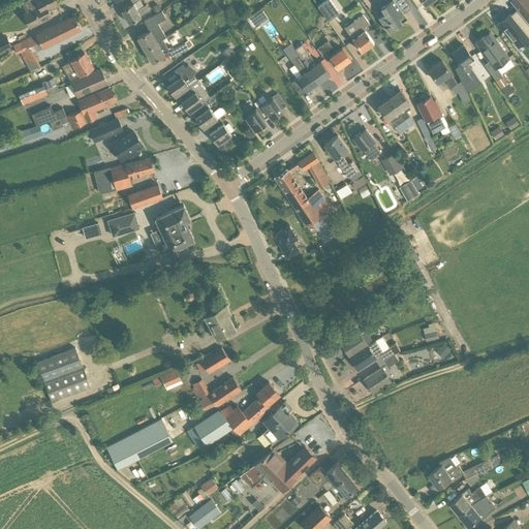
[(30,28),(39,22),(52,17),(48,9),(57,5),(54,0),(26,0),(22,2),(27,11),(23,13),(30,28)]
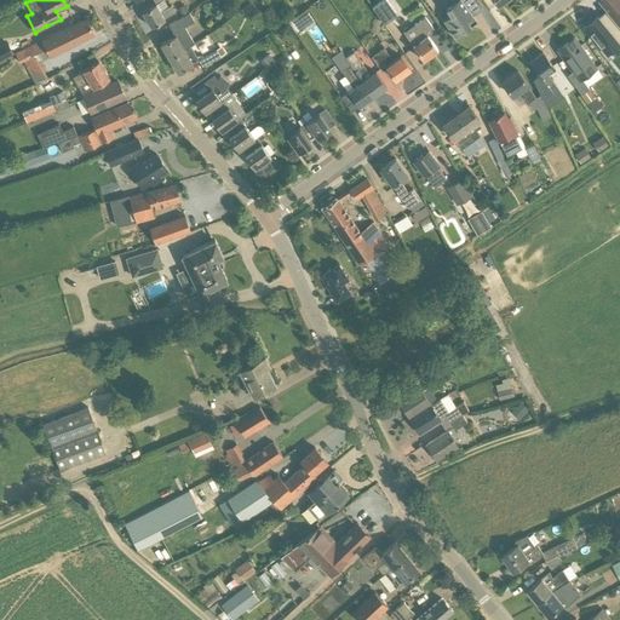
[(172,5),(168,7),(164,0),(158,0),(159,3),(142,12),(151,27),(176,12),(172,5)]
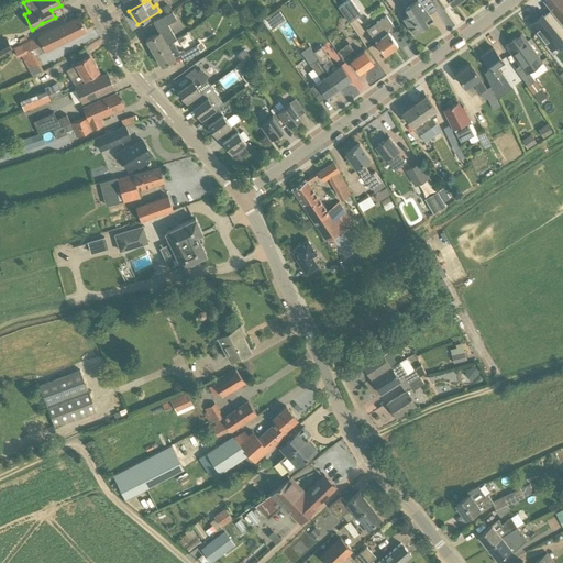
[(349,22),(361,13),(350,0),(346,0),(338,7),(349,22)]
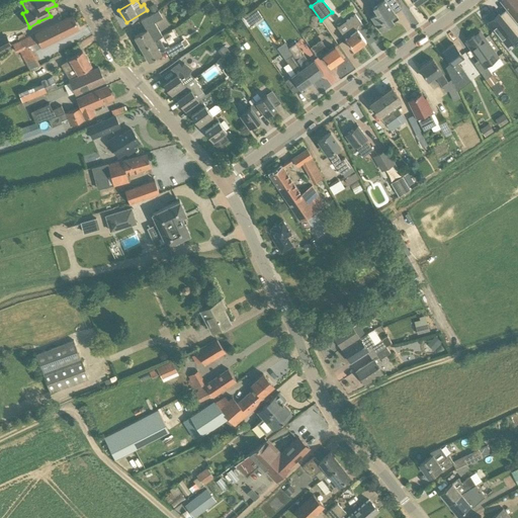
[(393,22),(399,18),(395,13),(402,8),(396,0),(366,0),(376,12),(370,17),(380,31),(393,22)]
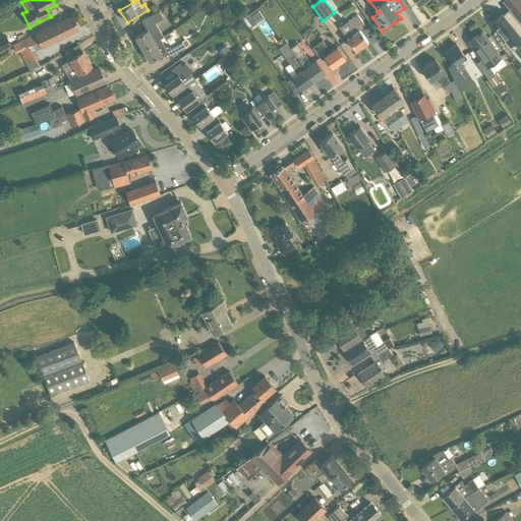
[(520,0),(505,0),(520,19),(520,0)]
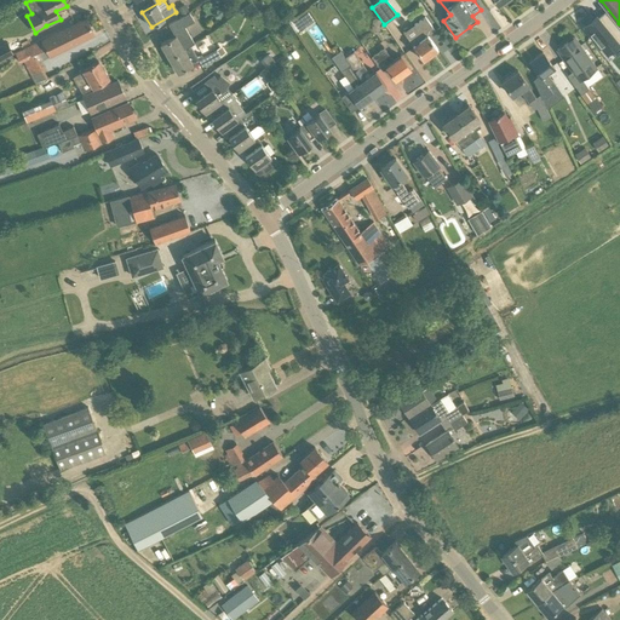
[(178,9),(183,16),(189,12),(185,5),(178,9)]
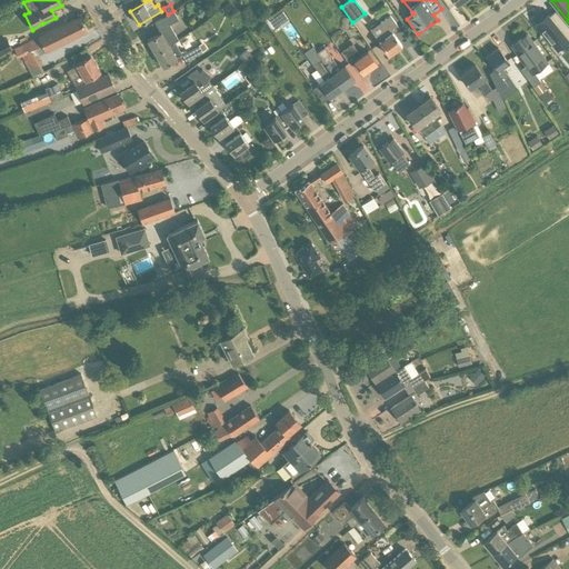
[(223,9),(228,15),(235,10),(230,5),(223,9)]
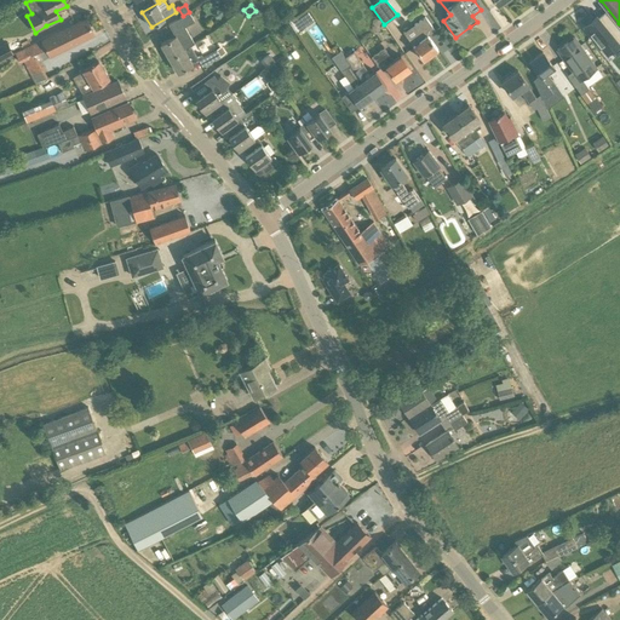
[(170,58),(191,46),(194,44),(184,28),(194,22),(189,13),(168,24),(176,36),(161,44),(170,58)]
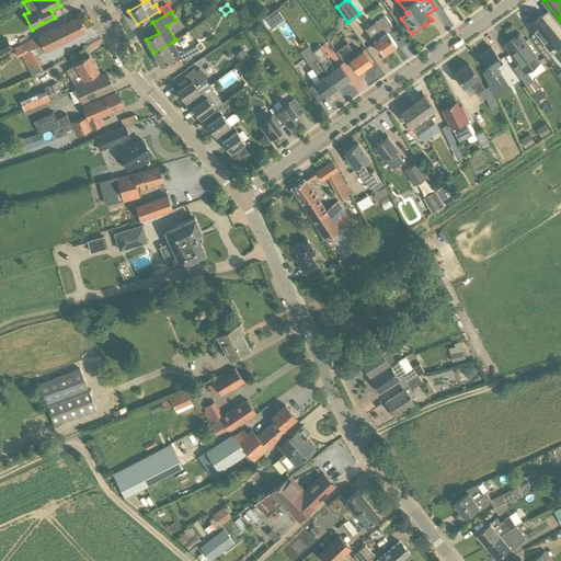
[(560,38),(560,24),(550,12),(539,21),(537,18),(528,23),(549,48),(556,43),(560,38)]
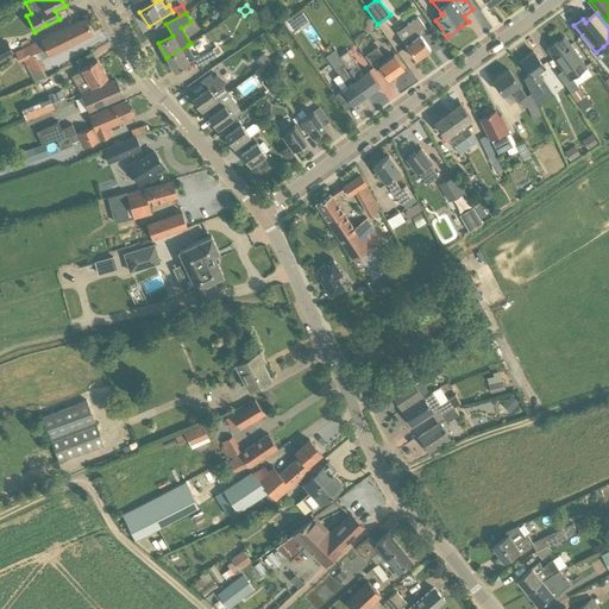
[(292,32),(299,27),(293,18),(290,16),(283,20),(292,32)]
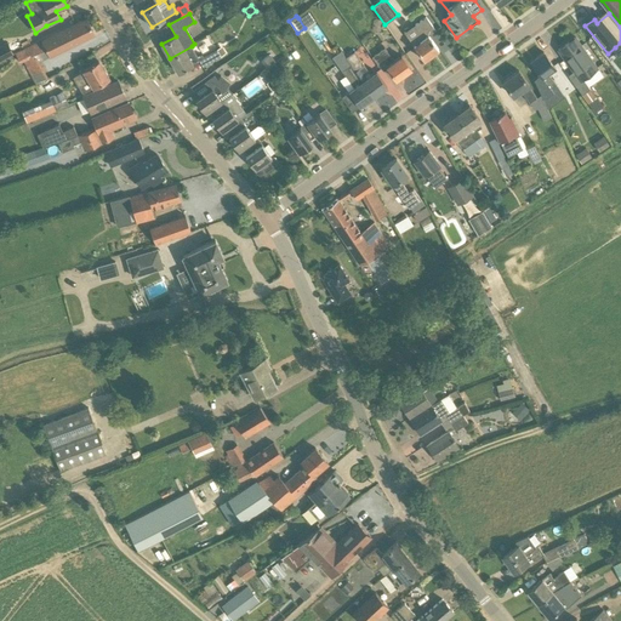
[(404,33),(409,39),(423,61),(439,50),(428,35),(436,30),(426,17),(404,33)]
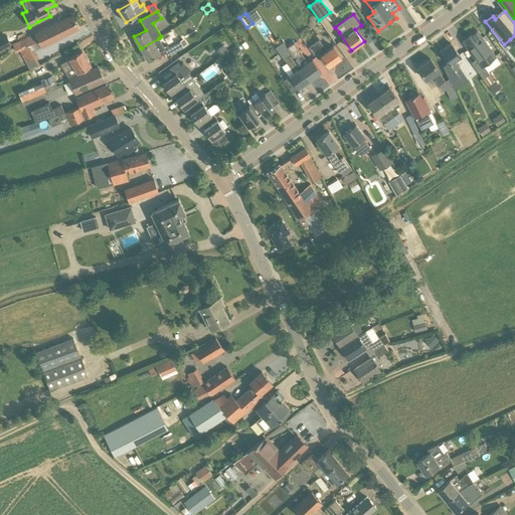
[(20,50),(29,45),(32,49),(40,44),(40,45),(77,28),(71,15),(34,32),(13,43),(16,51),(20,50)]
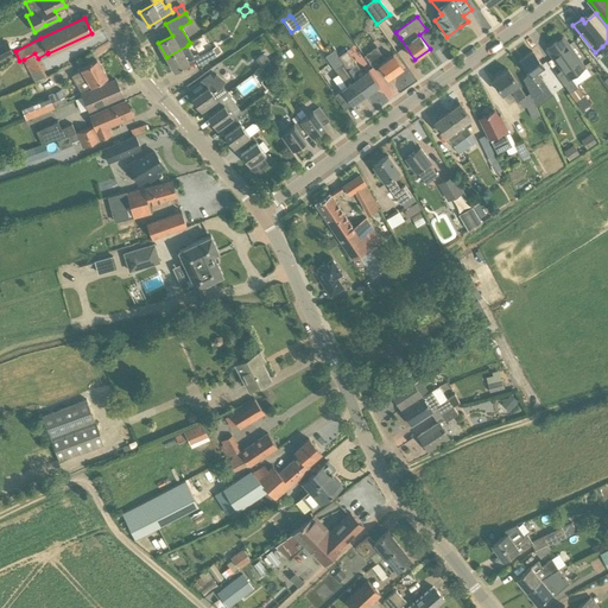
[(564,37),(546,49),(561,70),(556,74),(562,81),(569,93),(578,86),(571,76),(575,74),(586,67),(564,37)]
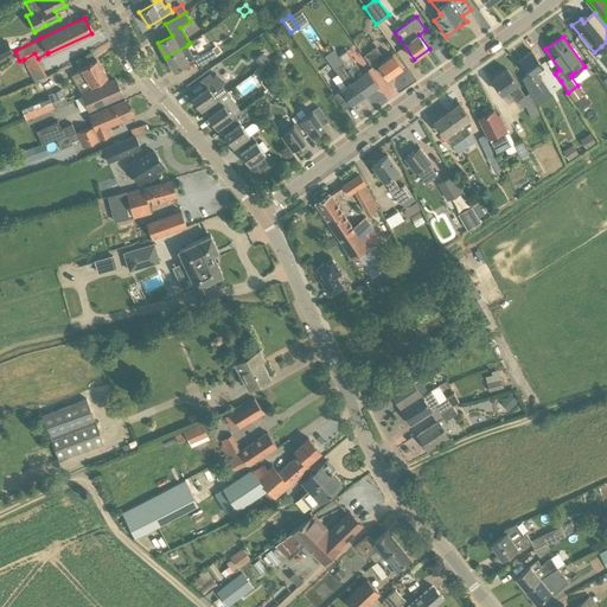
[(7,42),(0,45),(0,58),(12,52),(7,42)]
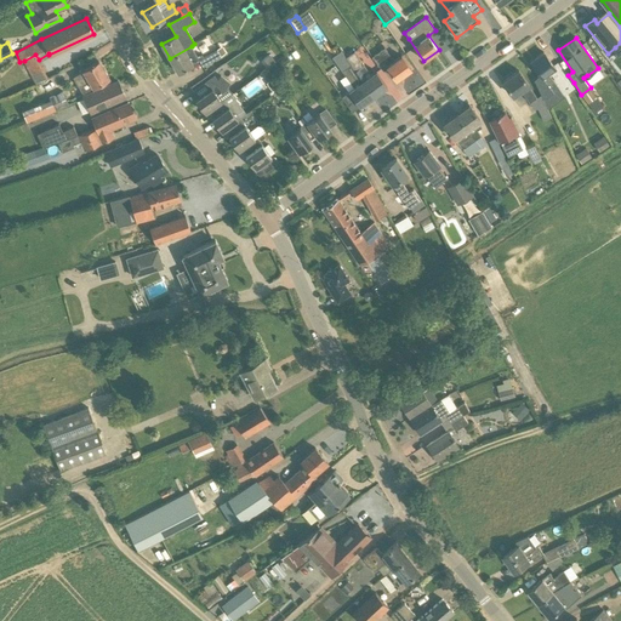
[(192,46),(170,58),(178,73),(199,61),(203,67),(221,56),(217,50),(203,58),(201,55),(198,57),(192,46)]
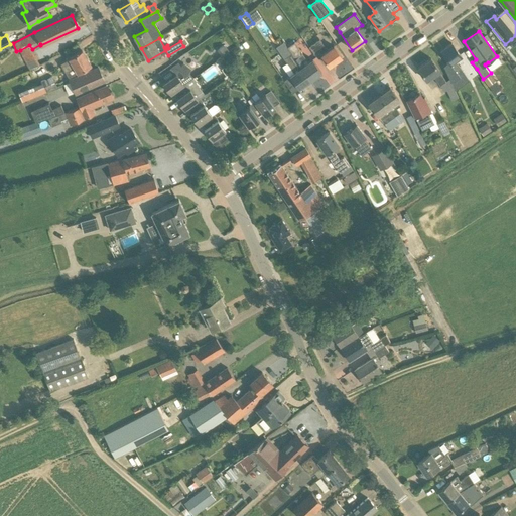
[(342,57),(334,46),(328,50),(319,40),(309,47),(315,56),(319,53),(330,67),(342,57)]
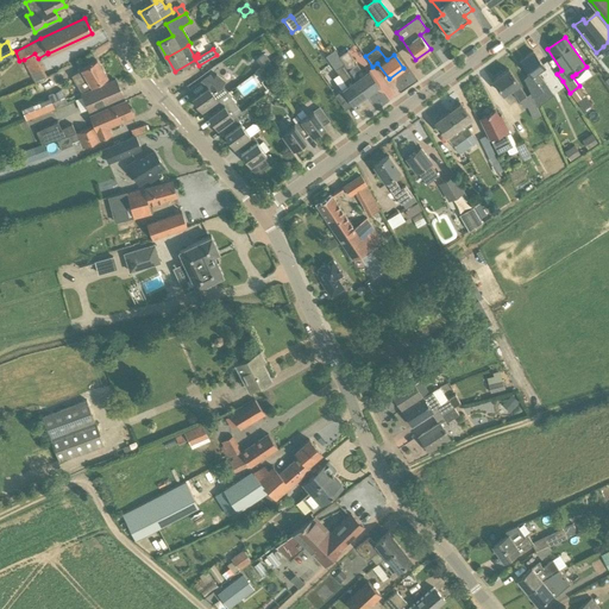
[(339,56),(344,63),(366,95),(380,85),(369,70),(364,74),(347,50),(339,56)]
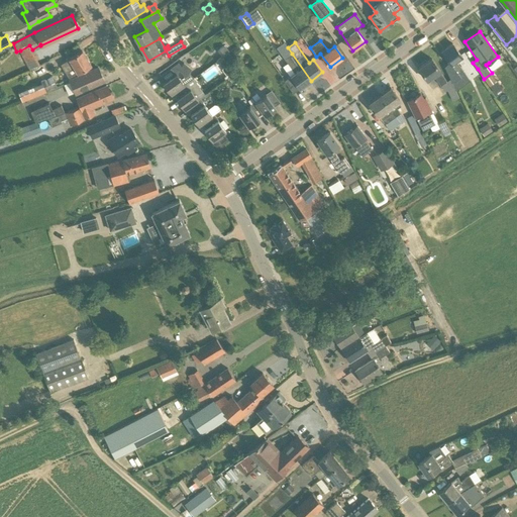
[(441,52),(457,74),(462,70),(456,62),(462,58),(452,43),(441,52)]
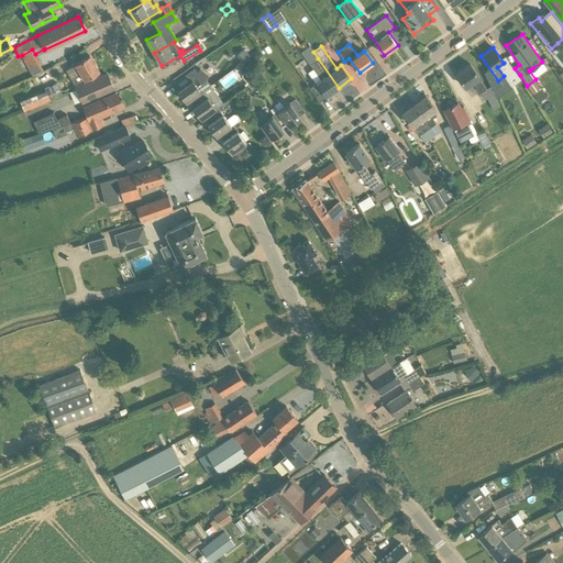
[(309,64),(313,62),(307,50),(302,52),(309,64)]
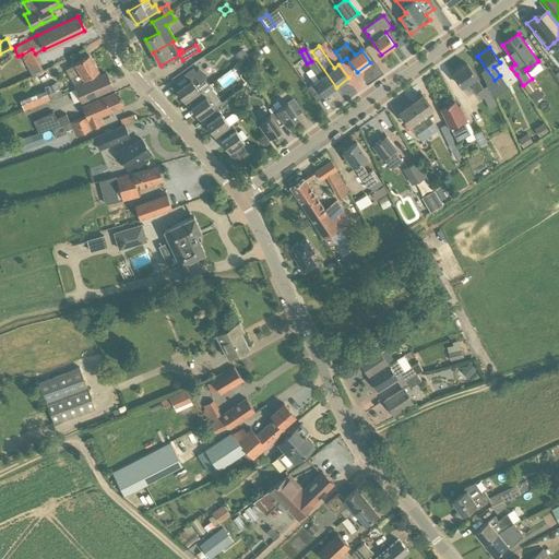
[(247,57),(242,50),(235,55),(239,61),(247,57)]
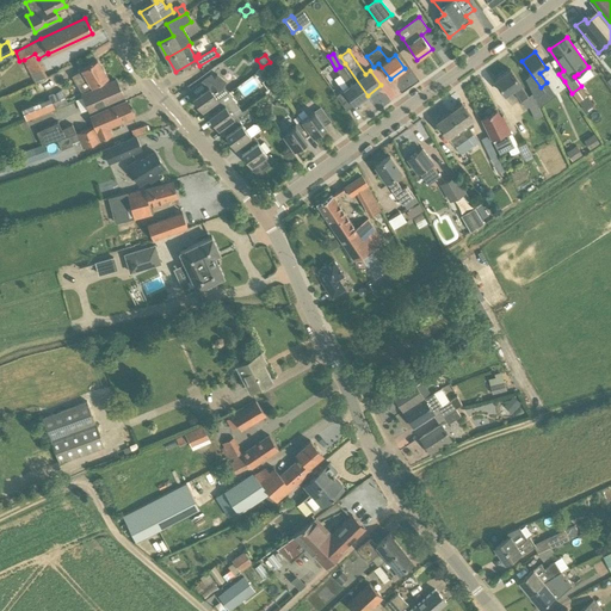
[(282,55),(276,59),(279,65),(285,60),(282,55)]
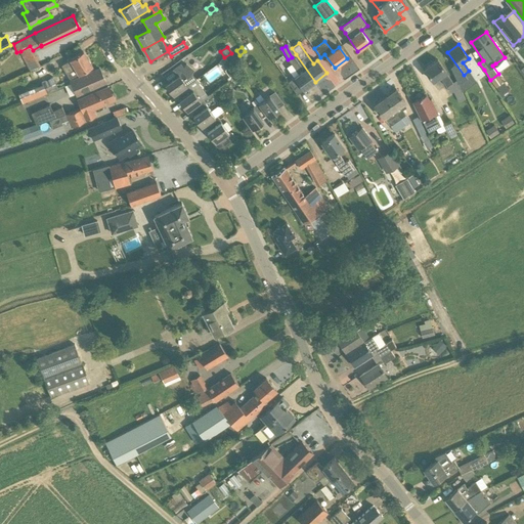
[(71,59),(79,74),(92,66),(83,52),(71,59)]
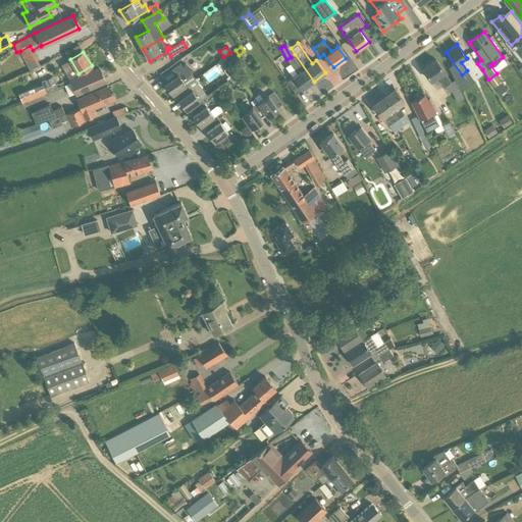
[(303,90),(314,82),(295,54),(288,59),(298,73),(286,82),(295,93),(301,88),(303,90)]
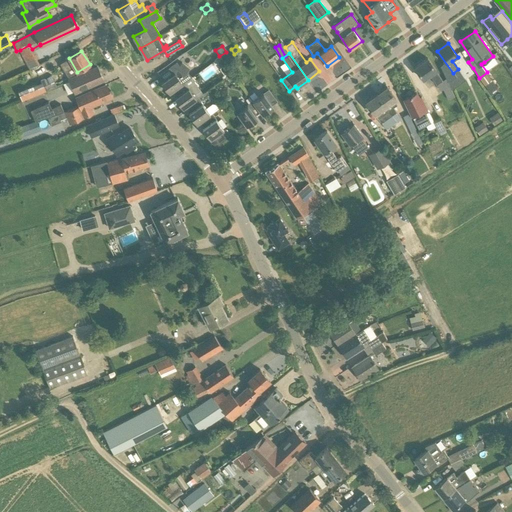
[(68,77),(77,72),(69,58),(60,64),(64,70),(68,77)]
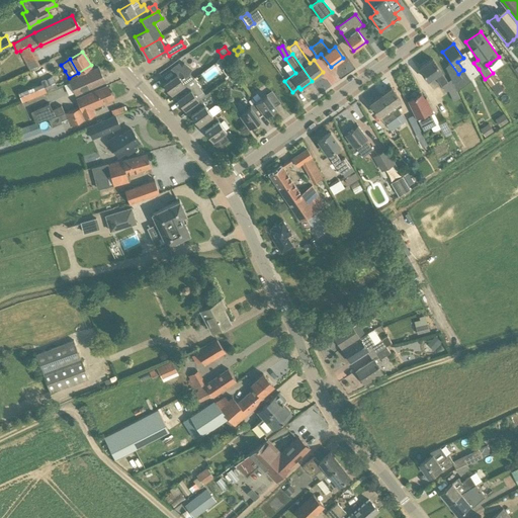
[(448,81),(440,71),(441,71),(433,59),(420,68),(428,80),(434,76),(441,86),(448,81)]
